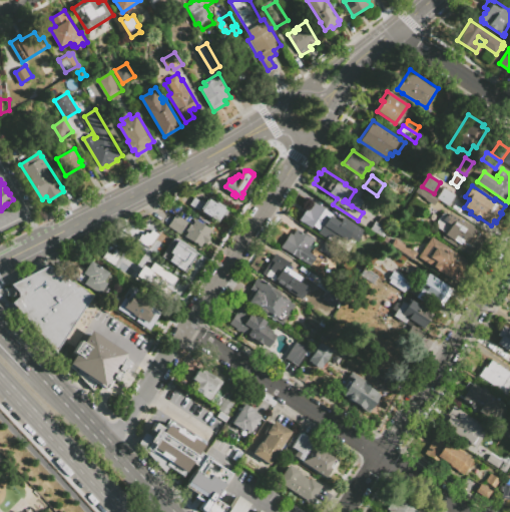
[(457,193),(449,205),(438,197),(445,186),(457,193)]
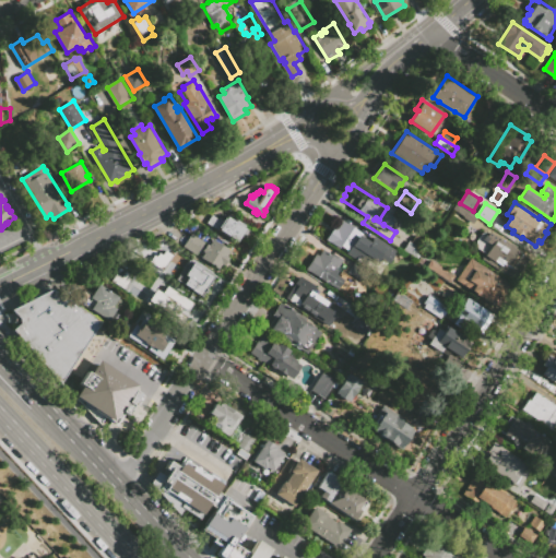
[(208,223),(213,214),(220,217),(221,216),(225,218),(226,216),(228,216),(228,215),(237,221),(237,220),(246,224),(246,225),(250,228),(248,233),(246,232),(239,242),(235,239),(235,238),(208,223)]
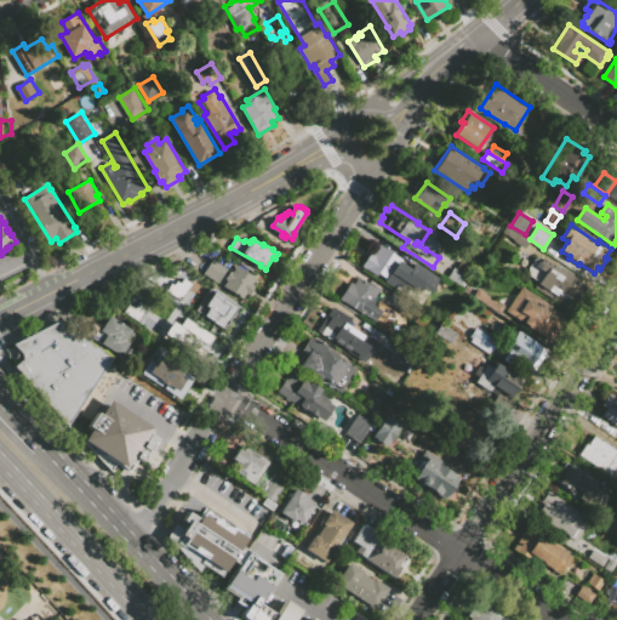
[(383,245),(405,259),(403,262),(412,268),(415,265),(429,273),(430,269),(443,277),(432,294),(422,288),(420,290),(413,286),(410,291),(398,284),(395,288),(386,282),(387,279),(378,274),(378,276),(363,267),(364,265),(373,251),(377,254),(383,245)]
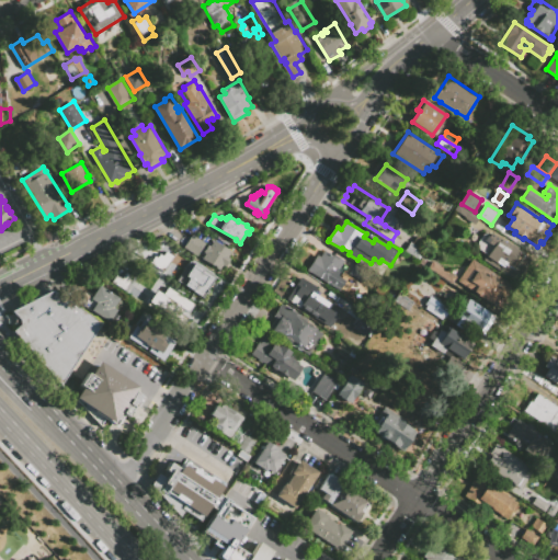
[(489,253),(481,249),(479,241),(485,233),(492,231),(508,241),(521,250),(527,253),(516,269),(512,276),(498,266),(497,267),(485,260),(489,253)]
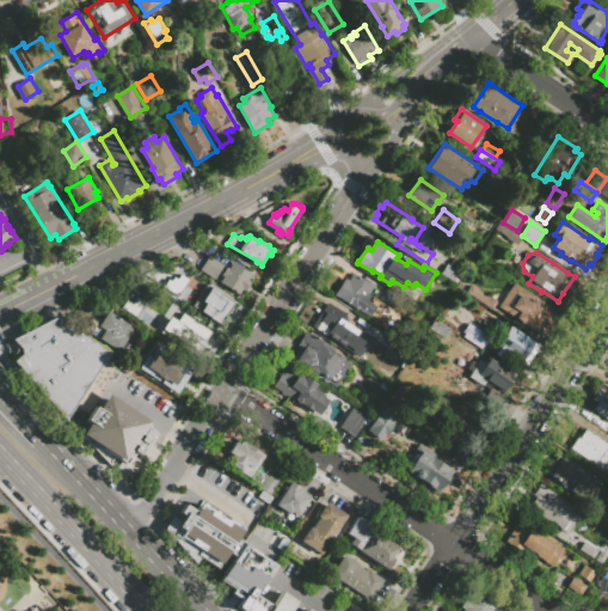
[(216,279),(203,269),(212,255),(226,264),(216,279)]
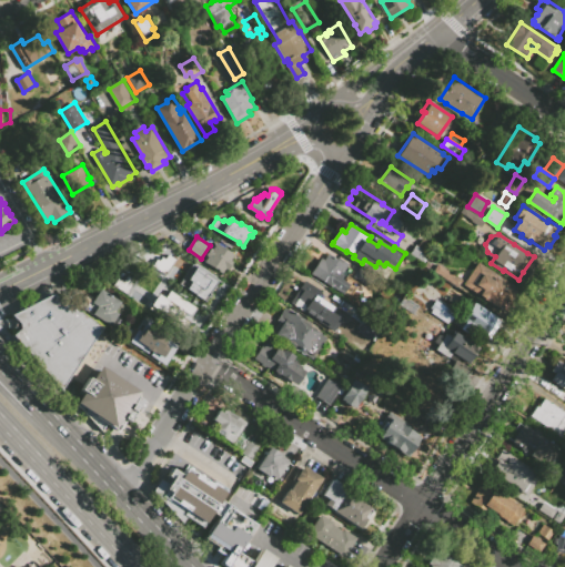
[(219,242),(236,253),(233,259),(235,261),(230,269),(228,267),(224,272),(207,261),(210,256),(209,254),(213,247),(215,249),(219,242)]
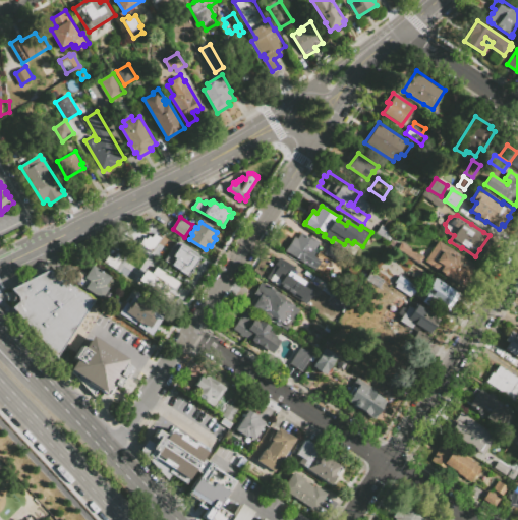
[(311,235),(322,241),(315,250),(319,251),(317,255),(323,260),(317,269),(287,250),(297,235),(299,237),(302,231),(310,237),(311,235)]
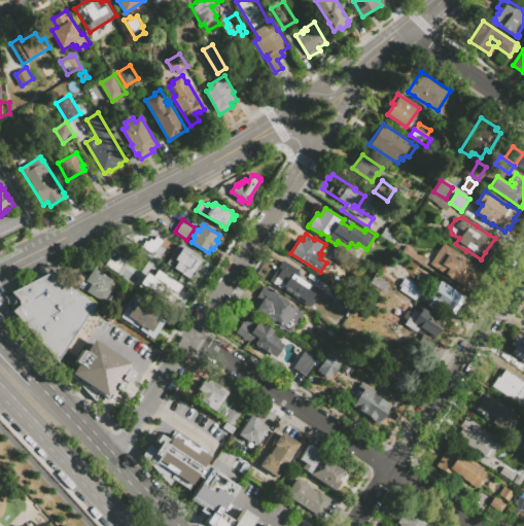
[(144,250),(154,236),(166,244),(156,258),(144,250)]
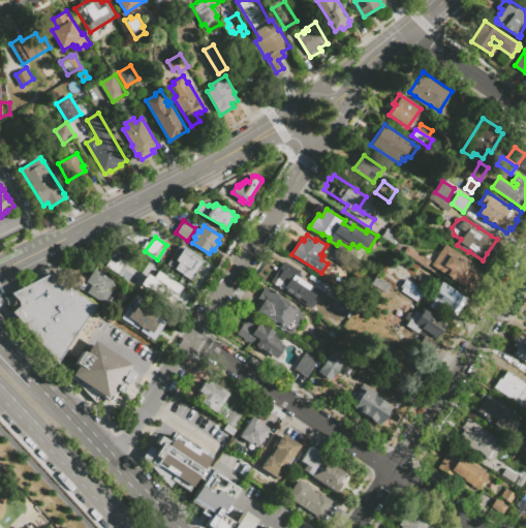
[(446,243),(484,267),(474,280),(472,279),(467,286),(464,284),(461,288),(440,274),(439,268),(433,264),(446,243)]
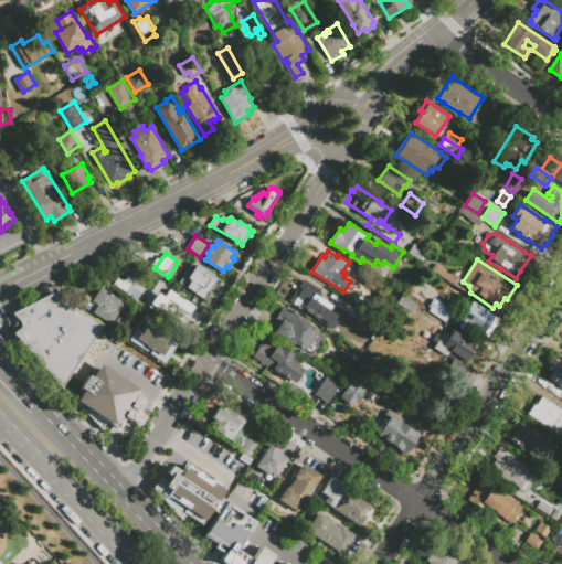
[(180,283),(194,261),(220,278),(219,278),(205,299),(180,283)]
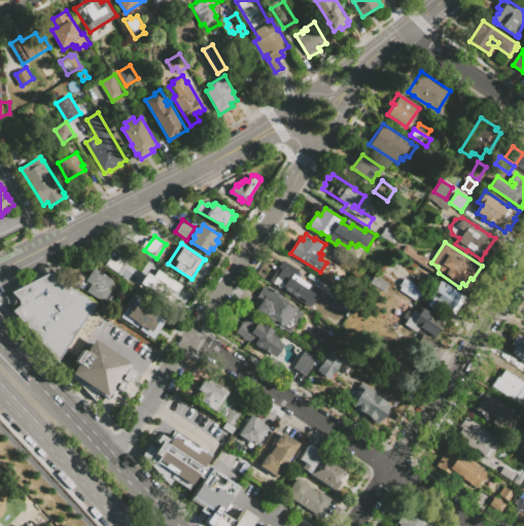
[(352,256),(346,266),(340,260),(338,263),(329,256),(337,246),(352,256)]
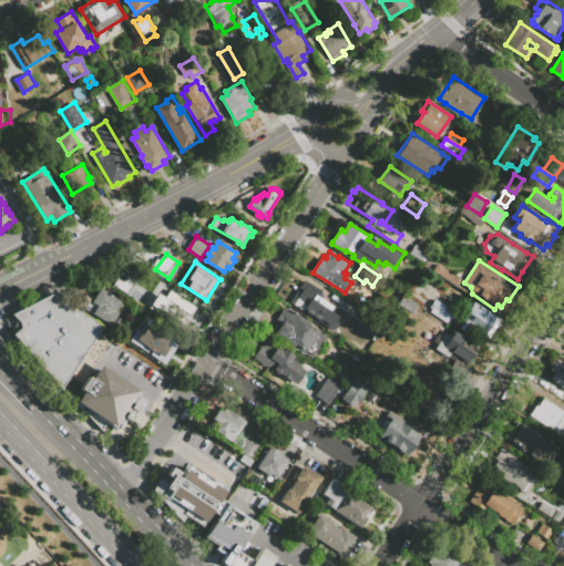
[(458,285),(440,273),(444,266),(462,278),(458,285)]
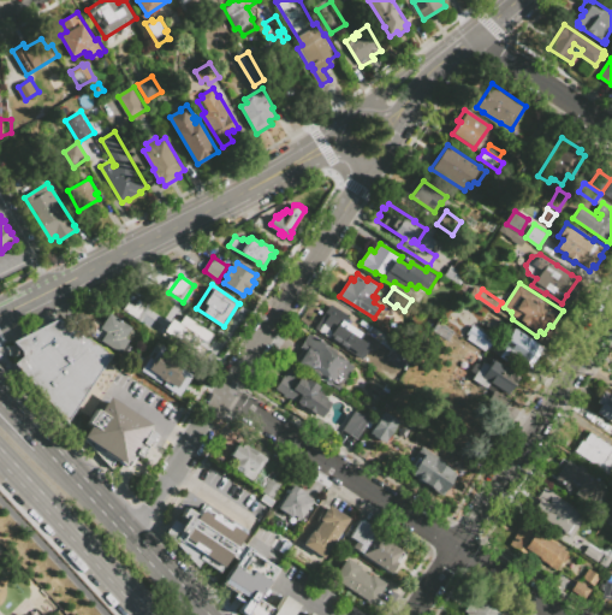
[(333,303),(350,315),(342,326),(372,347),(363,359),(318,326),(333,303)]
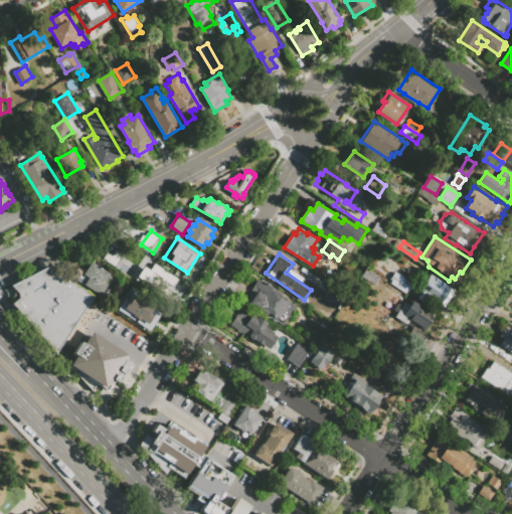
[(119,267),(133,275),(138,266),(124,258),(119,267)]
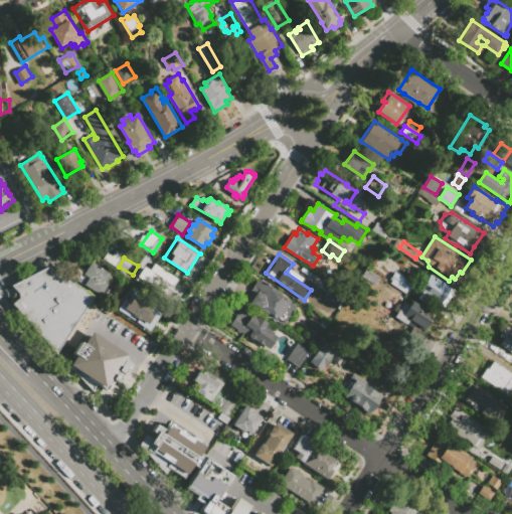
[(109,284),(101,294),(101,295),(72,276),(73,276),(79,267),(87,271),(94,262),(112,274),(106,282),(109,284)]
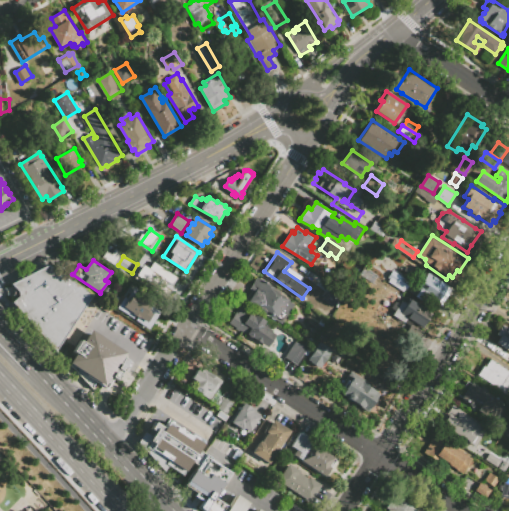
[(89,300),(101,308),(91,323),(75,349),(70,346),(63,341),(56,351),(12,302),(19,295),(19,291),(12,283),(50,263),(93,294),(89,300)]
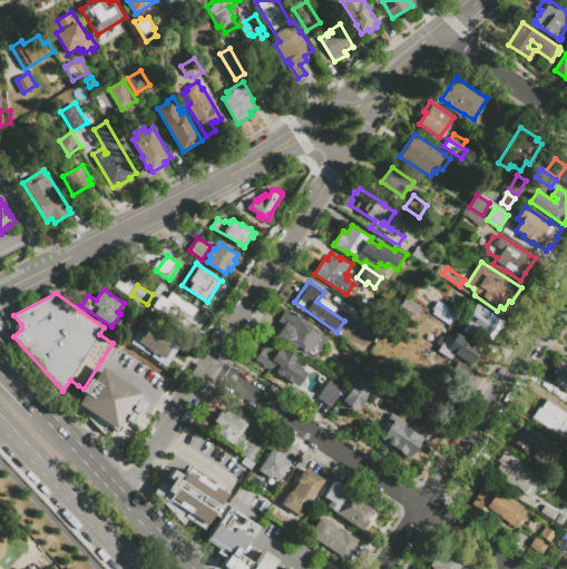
[(167,313),(174,301),(177,303),(181,296),(202,310),(199,313),(201,314),(195,324),(193,322),(189,327),(167,313)]
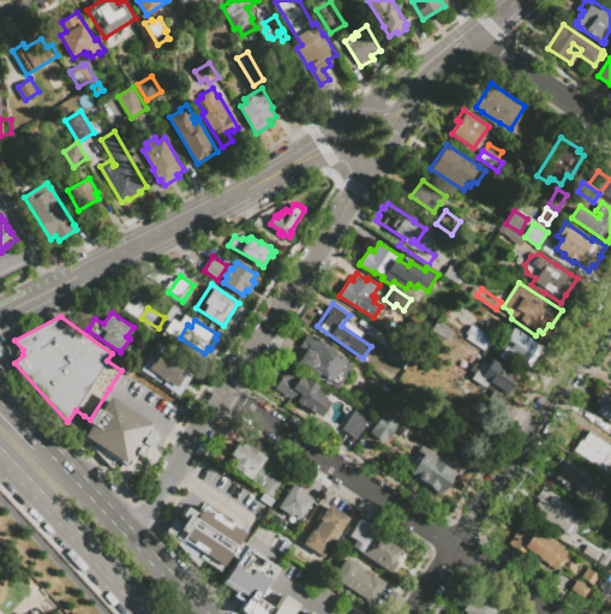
[(474,337),(481,325),(499,335),(492,349),(474,337)]
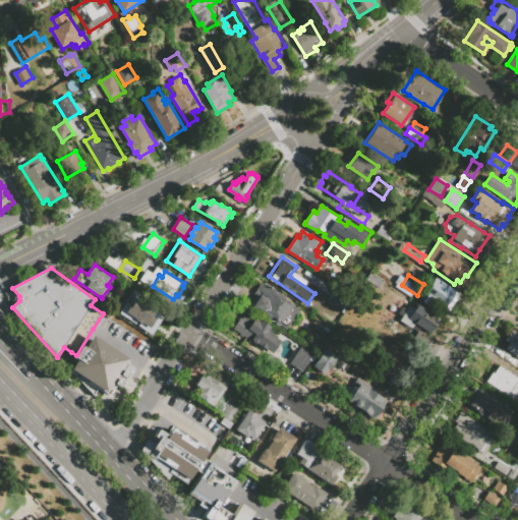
[(326,298),(314,290),(324,277),(335,285),(326,298)]
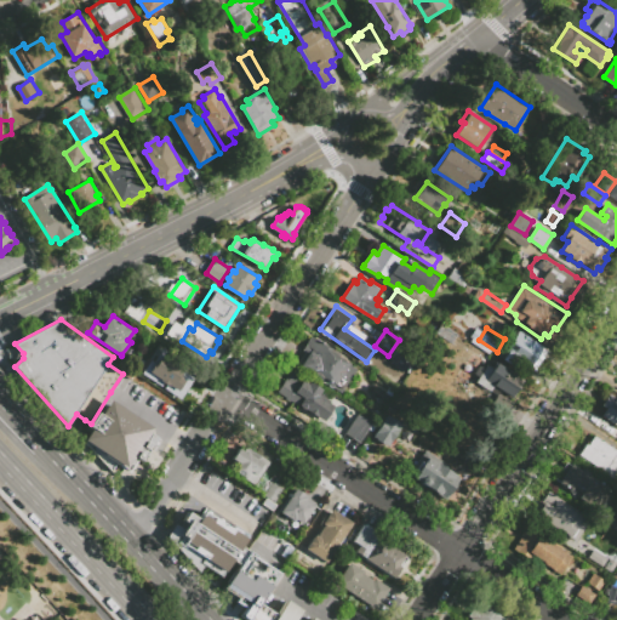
[(540,367),(512,350),(525,330),(552,347),(547,354),(550,358),(546,364),(543,363),(540,367)]
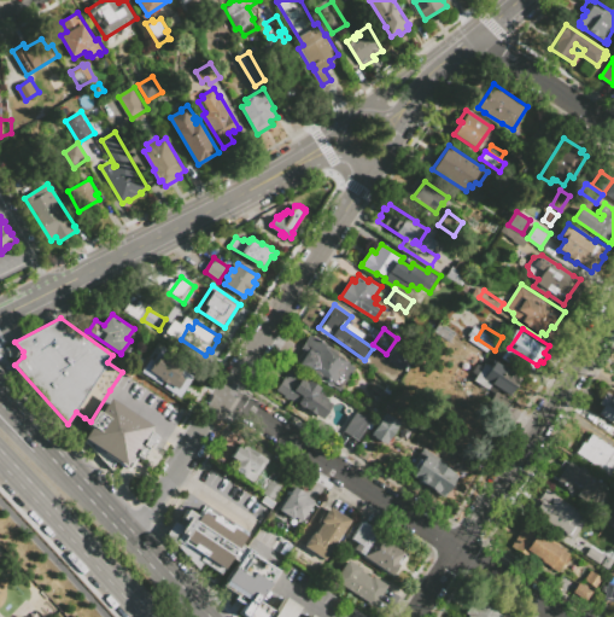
[(298,361),(307,348),(304,347),(313,332),(333,345),(331,348),(349,360),(344,367),(346,368),(334,386),(298,361)]
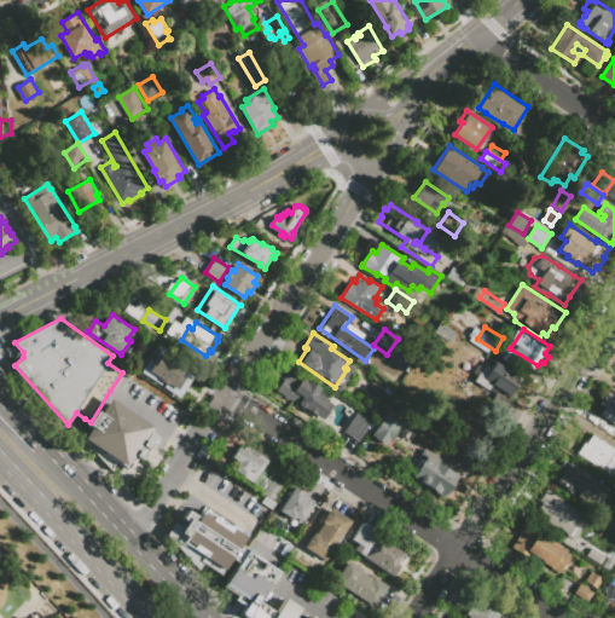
[(149,334),(164,344),(156,356),(155,354),(151,361),(140,354),(139,353),(143,347),(141,346),(149,334)]
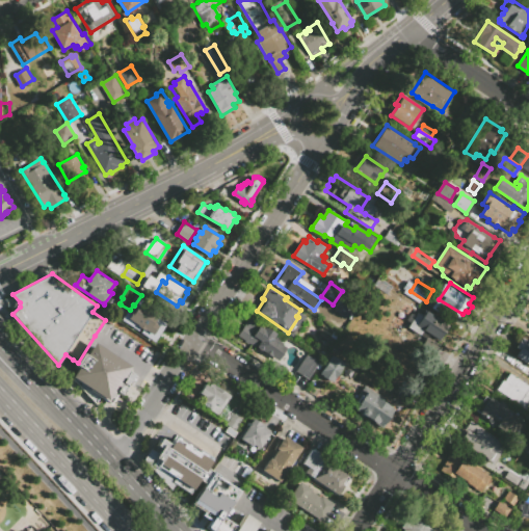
[(141,301),(161,315),(157,322),(160,324),(154,334),(130,318),(141,301)]
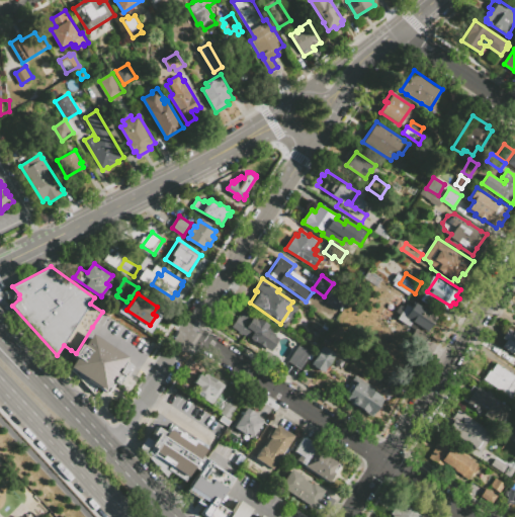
[(439,317),(430,331),(420,325),(418,329),(412,325),(411,327),(399,319),(410,303),(413,305),(415,302),(439,317)]
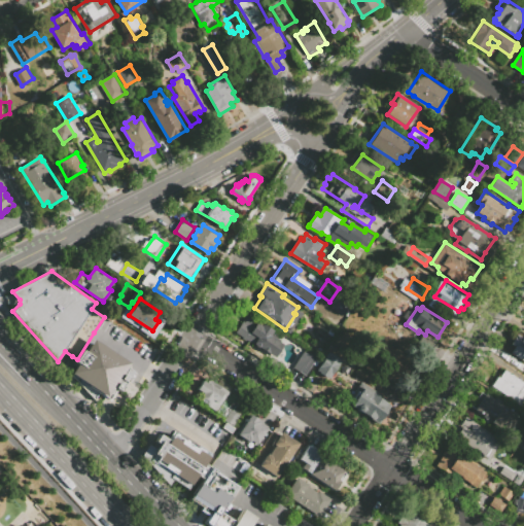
[(256,342),(255,344),(238,331),(250,313),(276,330),(274,334),(286,343),(277,356),(262,346),(262,347),(256,344),(257,343),(256,342)]
